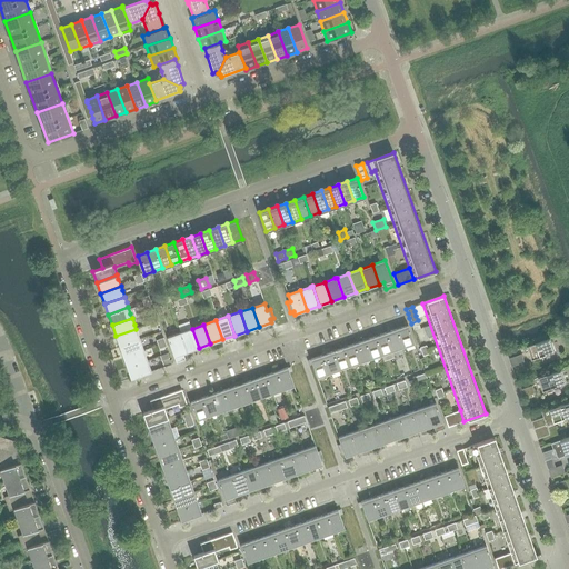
[(408,325),(397,329),(402,347),(413,343),(408,325)]
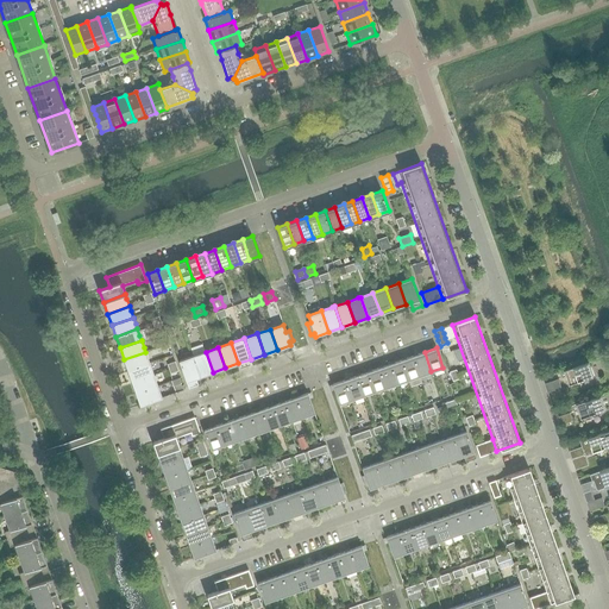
[(150,363),(149,360),(145,352),(124,359),(127,371),(150,363)]
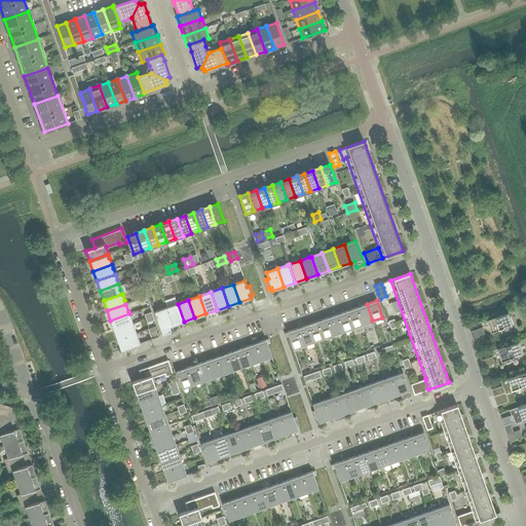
[(173,326),(184,322),(178,304),(166,308),(173,326)]
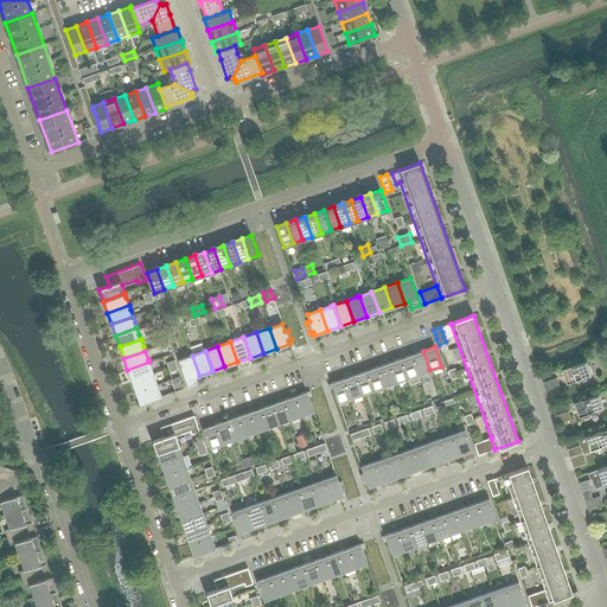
[(423,351),(411,355),(419,375),(429,370),(423,351)]
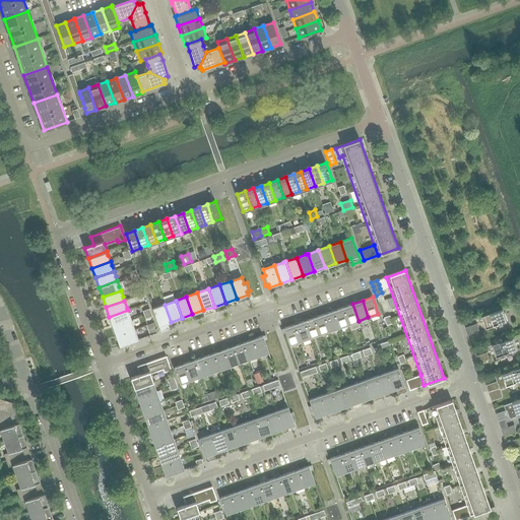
[(352,304),(342,308),(348,324),(359,321),(352,304)]
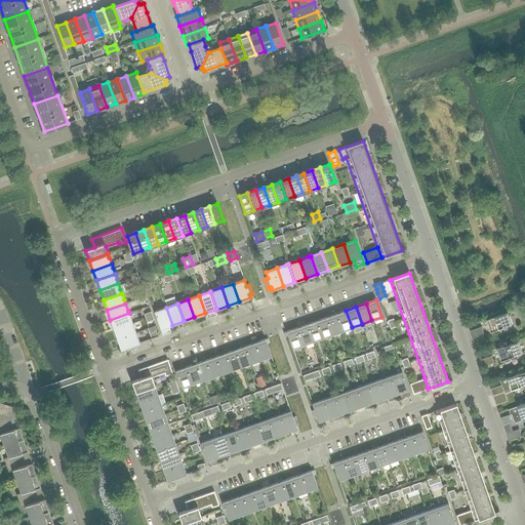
[(172,325),(166,308),(154,312),(162,334),(170,332),(168,326),(172,325)]
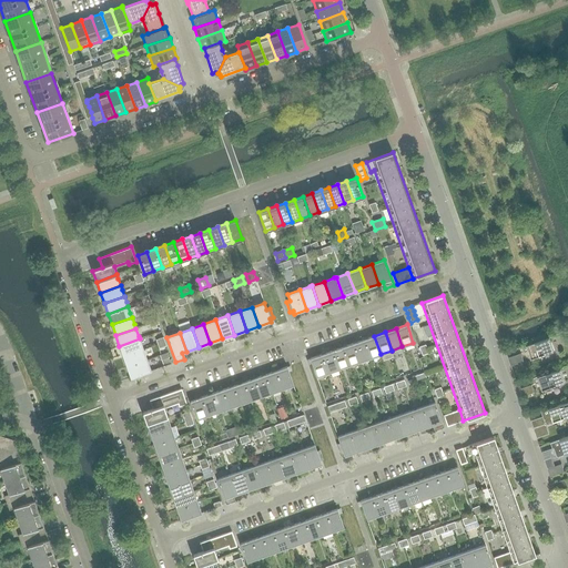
[(374,336),(364,340),(371,357),(381,354),(374,336)]
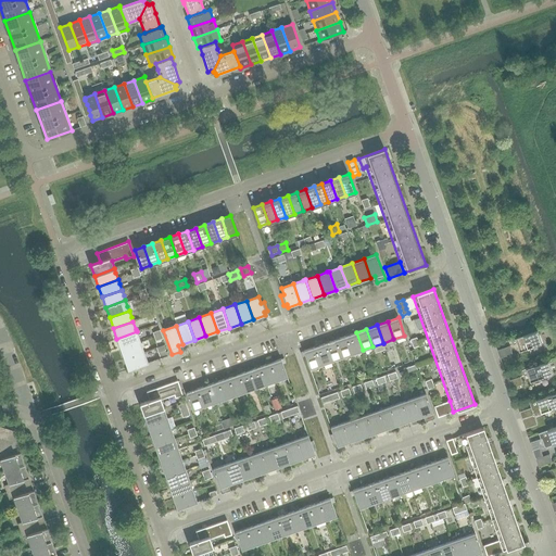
[(520,351),(543,343),(538,330),(512,339),(514,345),(518,343),(520,351)]
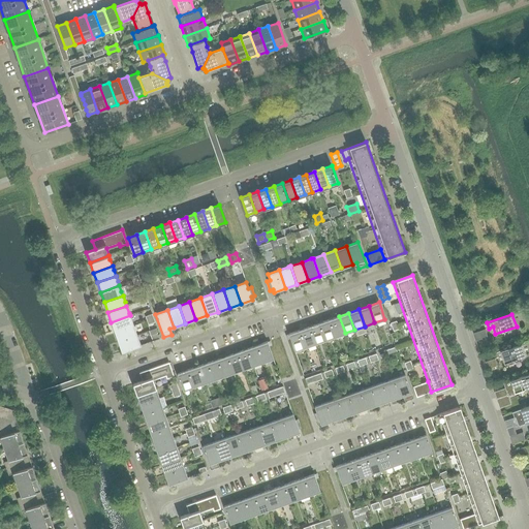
[(133,325),(132,323),(130,315),(111,322),(115,332),(133,325)]
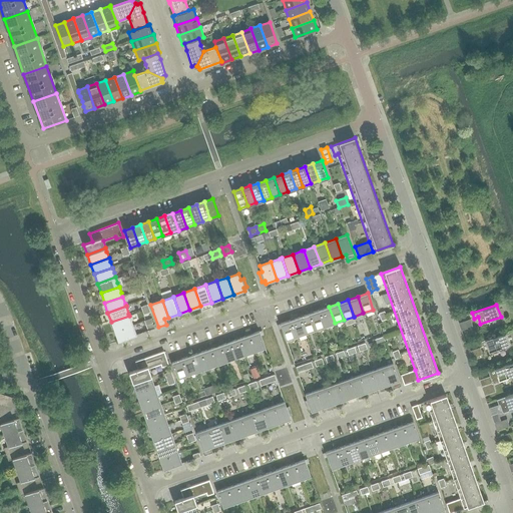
[(329,307),(319,311),(325,327),(335,323),(329,307)]
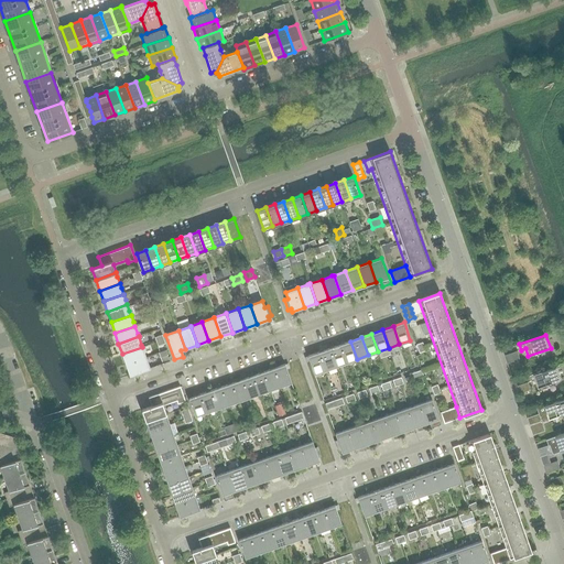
[(346,362),(357,359),(350,342),(340,345),(346,362)]
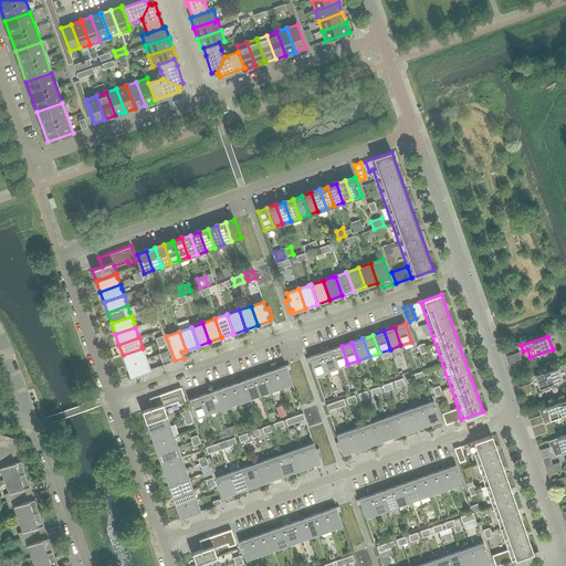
[(347,364),(342,346),(331,349),(337,368),(347,364)]
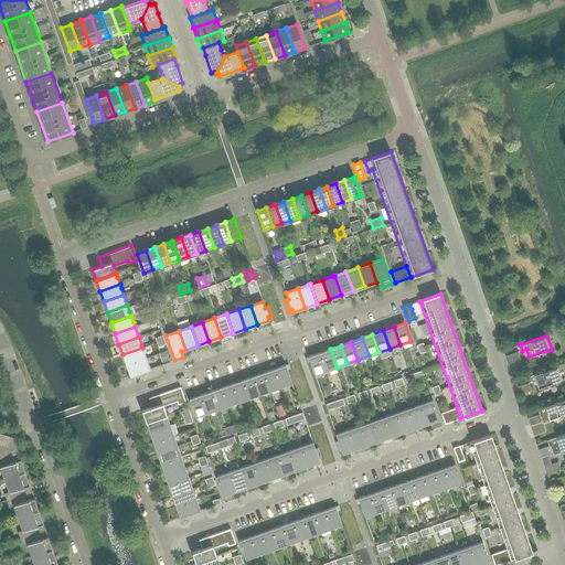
[(146,358),(142,348),(123,354),(126,365),(146,358)]
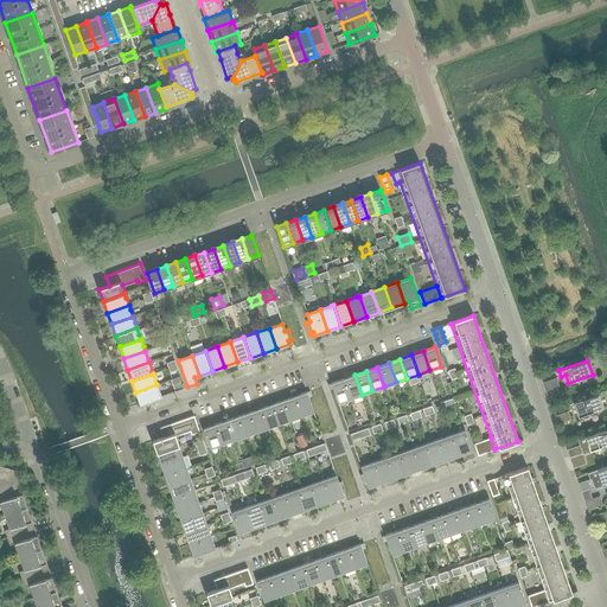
[(362,395),(355,375),(343,379),(350,398),(362,395)]
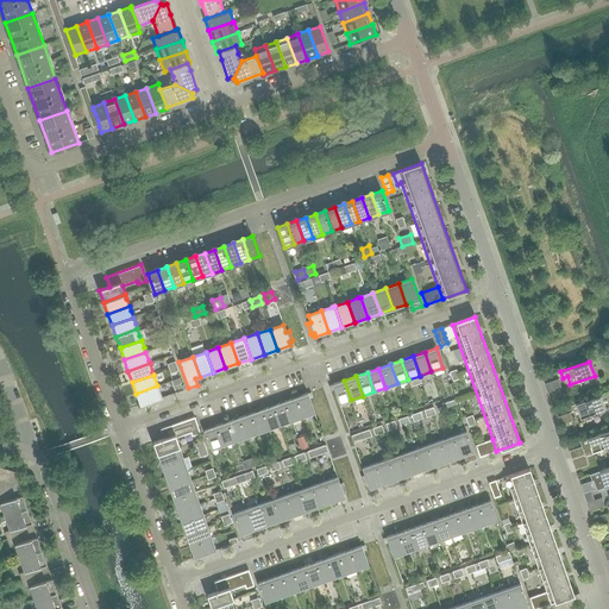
[(182,389),(179,378),(171,382),(175,391),(182,389)]
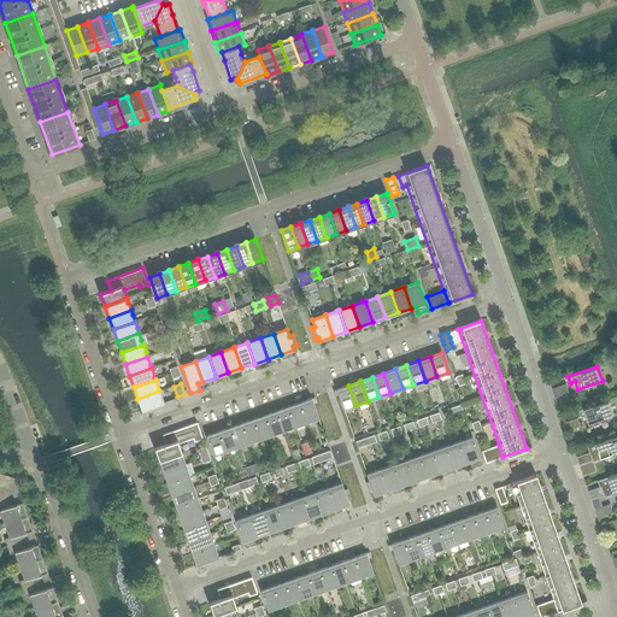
[(552,389),(556,398),(569,393),(566,385),(552,389)]
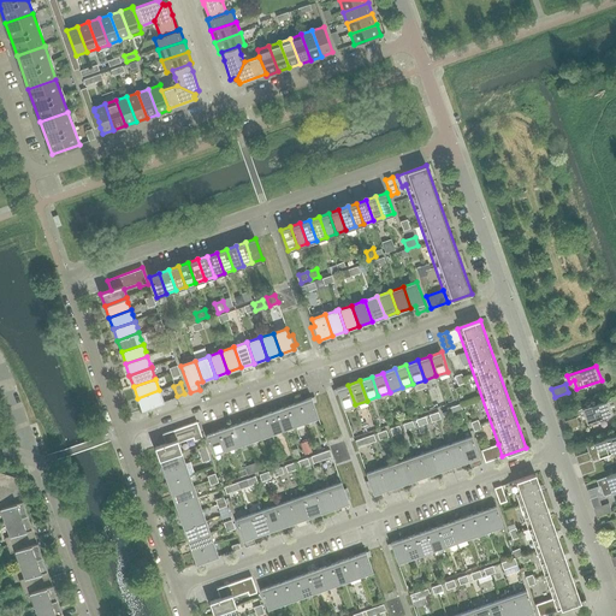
[(355,404),(348,385),(332,390),(335,396),(338,395),(343,409),(355,404)]
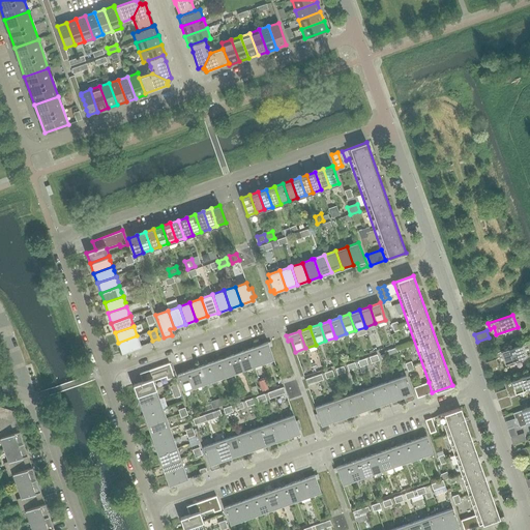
[(141,346),(137,335),(118,343),(122,353),(141,346)]
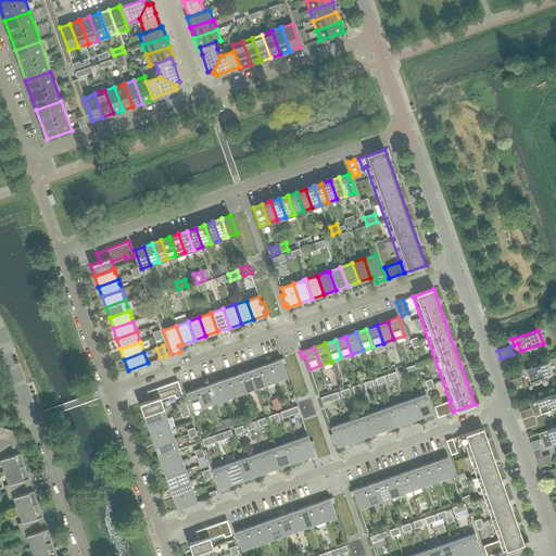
[(283,358),(270,363),(276,380),(287,377),(282,364),(286,363),(283,358)]
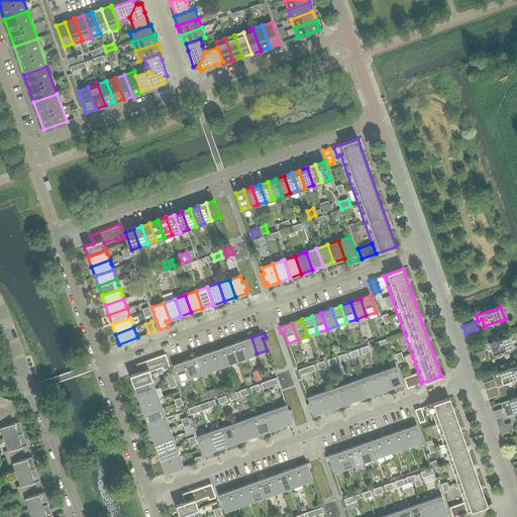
[(494,355),(515,348),(510,335),(486,344),(488,349),(492,348),(494,355)]
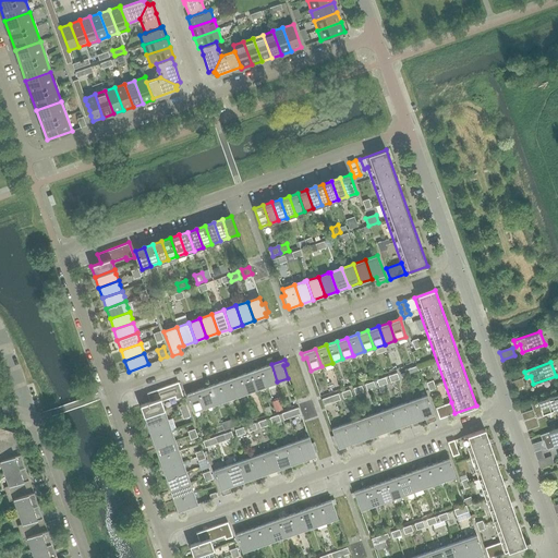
[(271,364),(261,368),(267,386),(277,381),(271,364)]
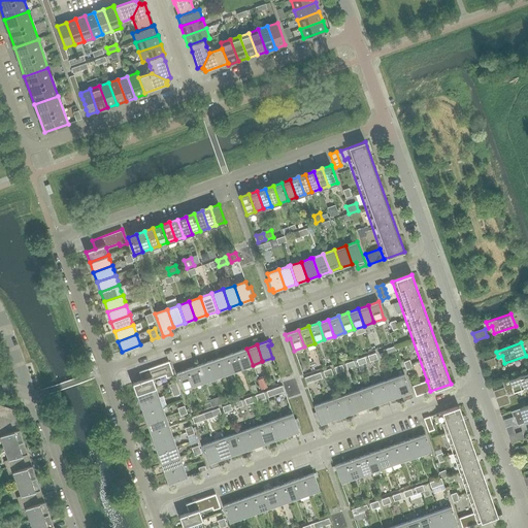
[(246,349),(236,352),(242,368),(253,365),(246,349)]
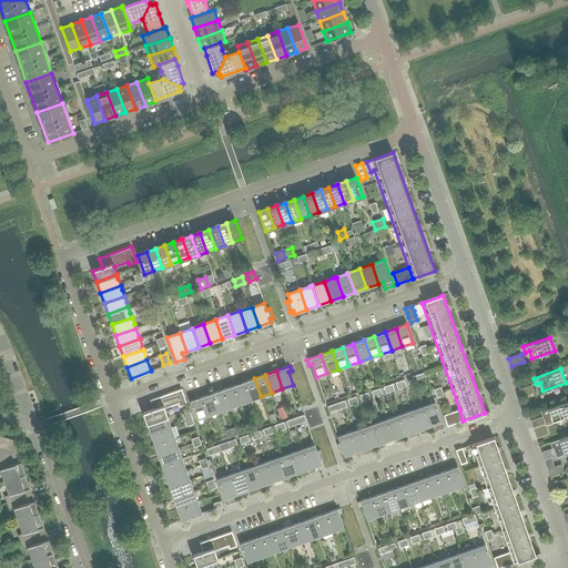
[(254,378),(244,382),(250,401),(261,396),(254,378)]
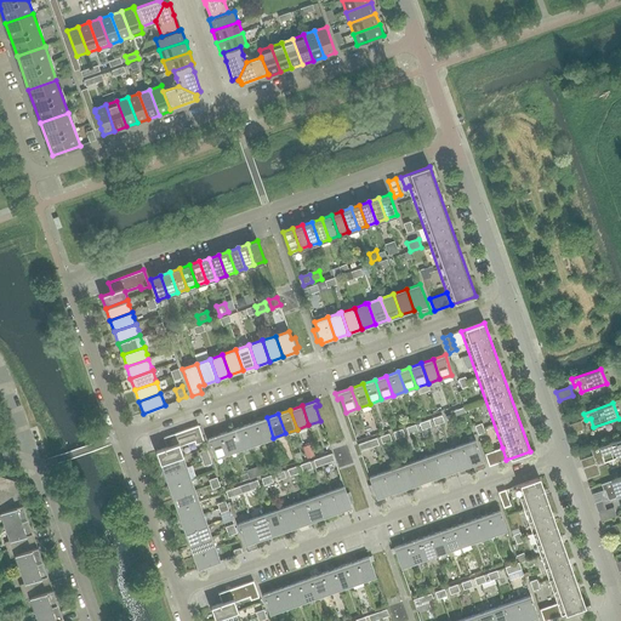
[(267,417),(255,422),(262,442),(273,438),(267,417)]
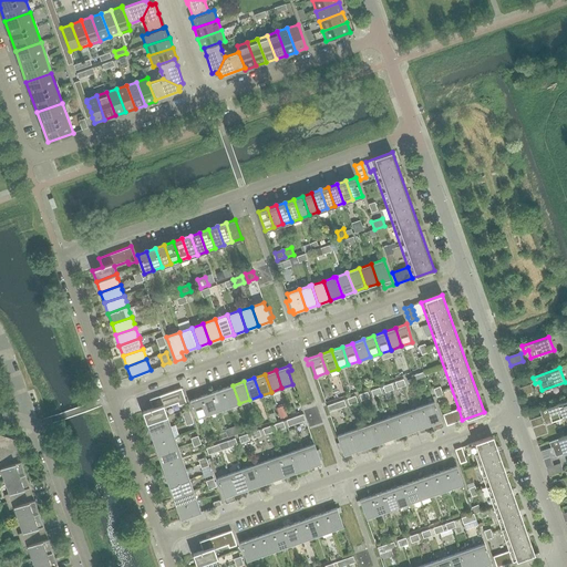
[(518,389),(522,397),(534,392),(532,384),(518,389)]
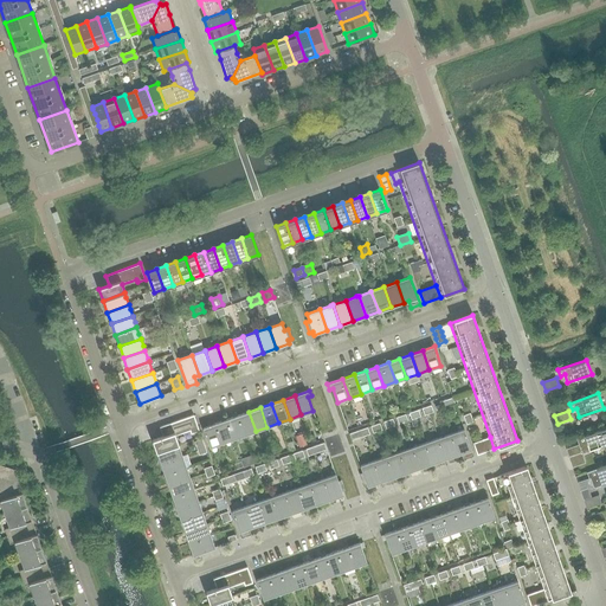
[(249,412),(237,416),(244,436),(256,431),(249,412)]
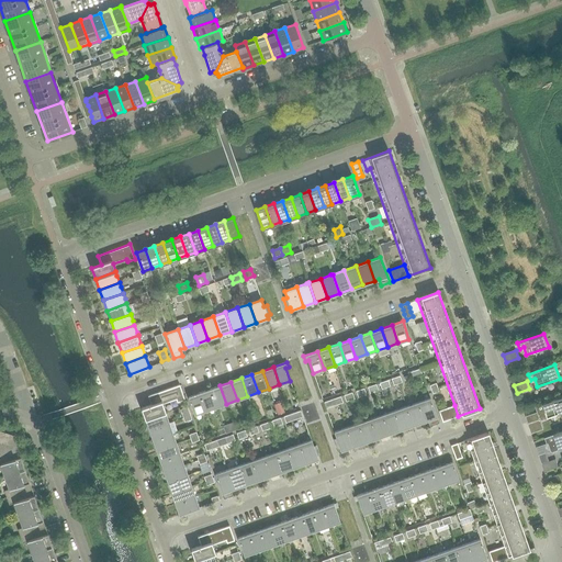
[(148,396),(152,405),(142,408),(145,419),(166,413),(163,404),(176,400),(177,402),(184,400),(180,385),(148,396)]
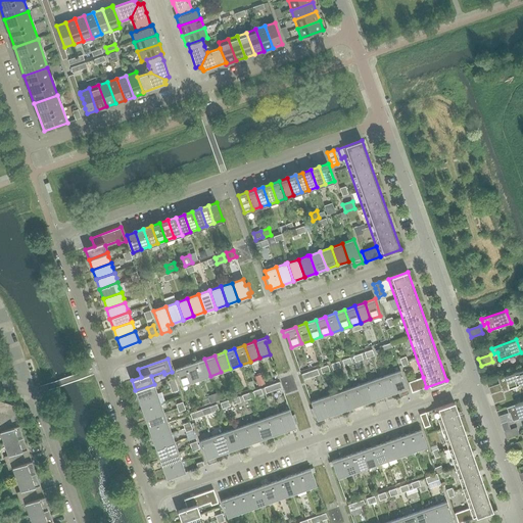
[(200,379),(210,376),(204,359),(195,363),(200,379)]
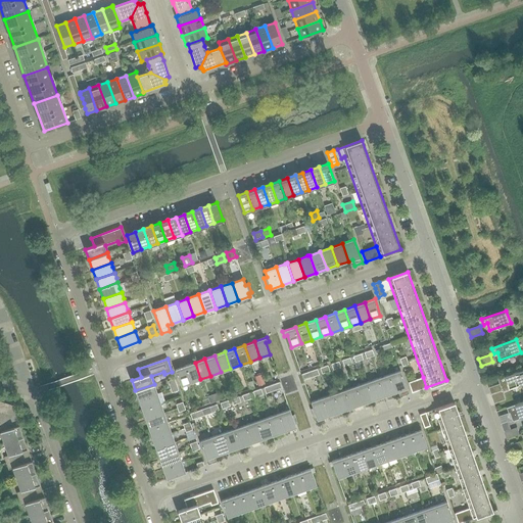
[(195,363),(185,366),(191,382),(200,379),(195,363)]
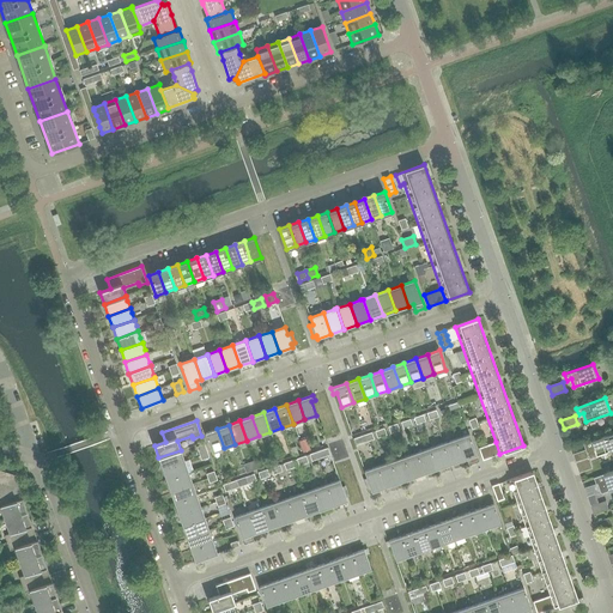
[(212,453),(224,448),(217,429),(205,434),(212,453)]
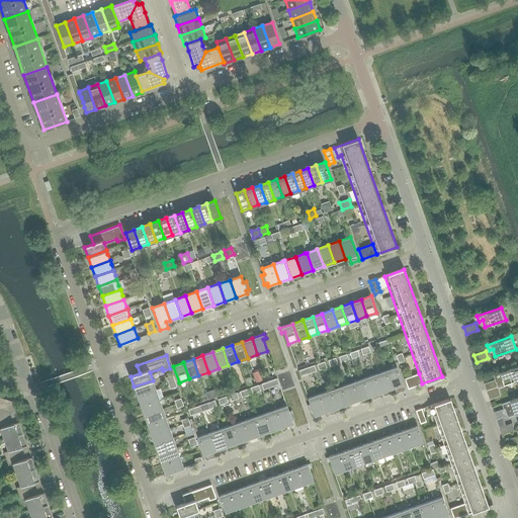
[(517,365),(493,374),(493,375),(494,375),(495,380),(484,384),(487,392),(517,379),(517,365)]
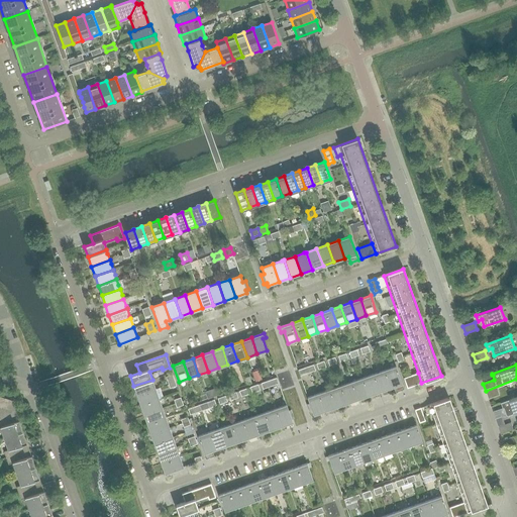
[(384,371),(390,388),(394,387),(396,392),(404,389),(396,367),(384,371)]
